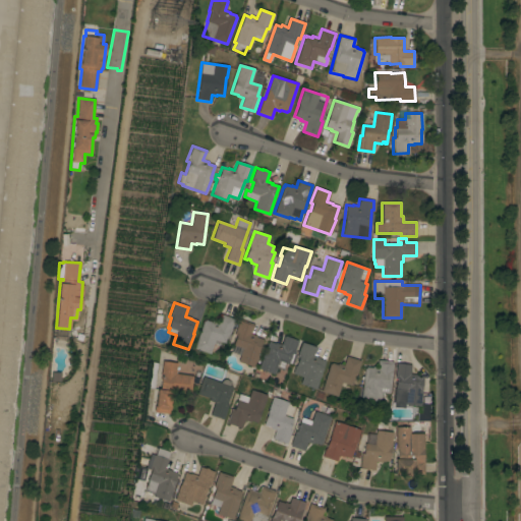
[(204,320),(211,323),(212,322),(218,323),(221,314),(234,319),(229,334),(228,334),(225,343),(222,343),(222,345),(214,342),(210,354),(194,349),(204,320)]
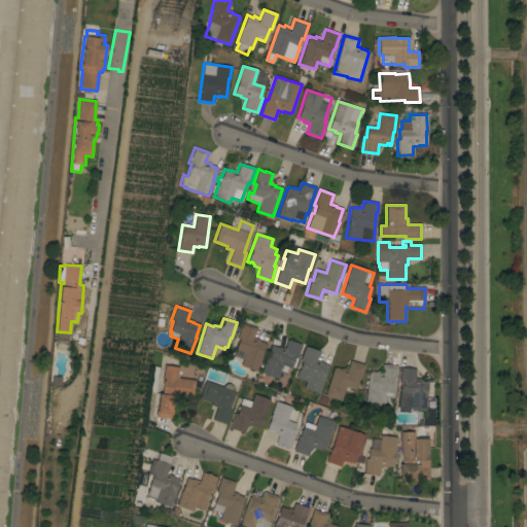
[(241,365),(244,356),(240,355),(241,351),(236,349),(239,339),(237,339),(242,323),(256,328),(253,338),(259,340),(258,341),(266,343),(261,355),(256,372),(241,365)]
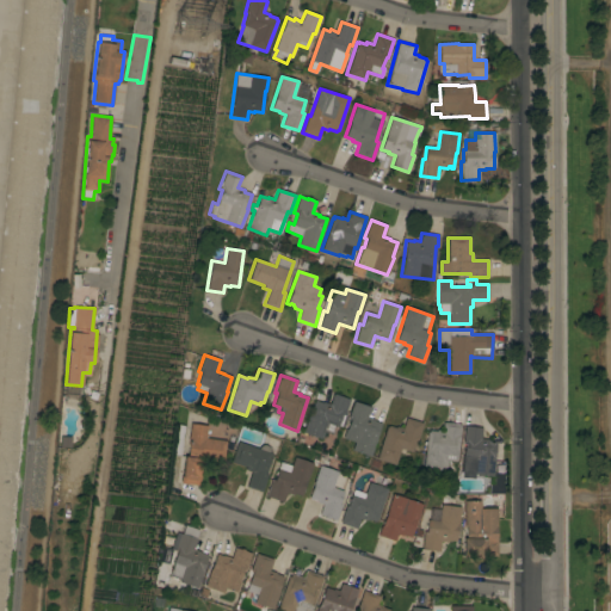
[(308,414),(309,414),(314,400),(322,403),(322,402),(329,405),(333,394),(350,400),(344,415),(346,417),(343,427),(326,421),(321,438),(303,432),(308,414)]
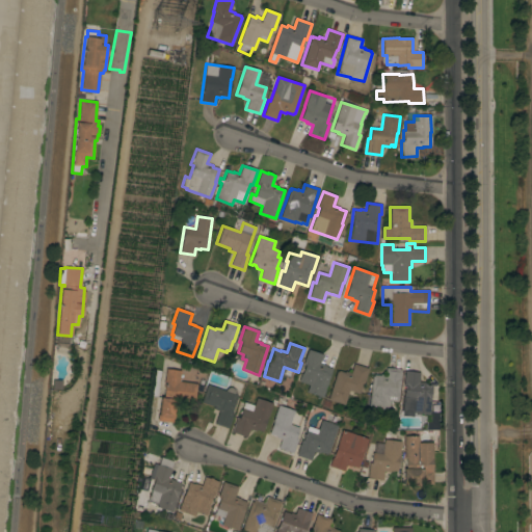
[(307,392),(309,383),(300,380),(302,374),(301,374),(304,365),(302,365),(308,349),(322,354),(319,364),(325,365),(325,366),(331,368),(327,381),(322,397),(307,392)]
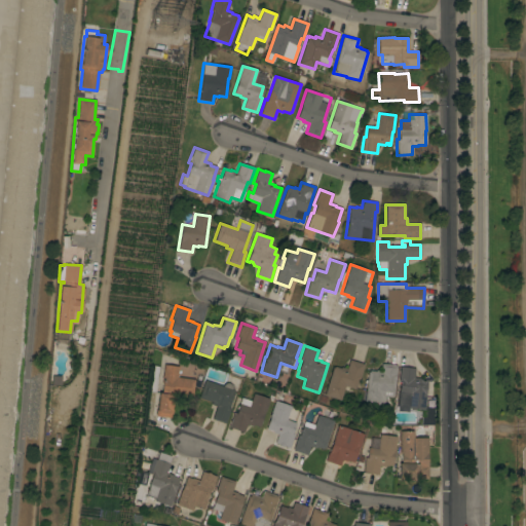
[(333,367),(334,368),(334,367),(340,369),(341,367),(346,369),(349,360),(364,364),(360,379),(358,379),(354,389),(344,386),(340,400),(324,395),(333,367)]
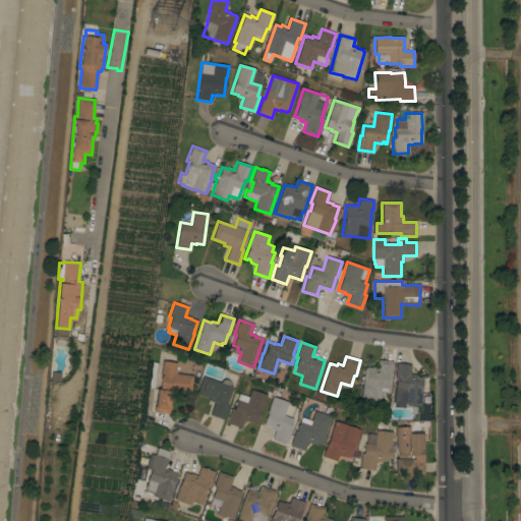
[(364,368),(365,368),(366,367),(371,367),(372,366),(377,367),(378,360),(393,362),(389,393),(381,392),(381,400),(361,398),(364,368)]
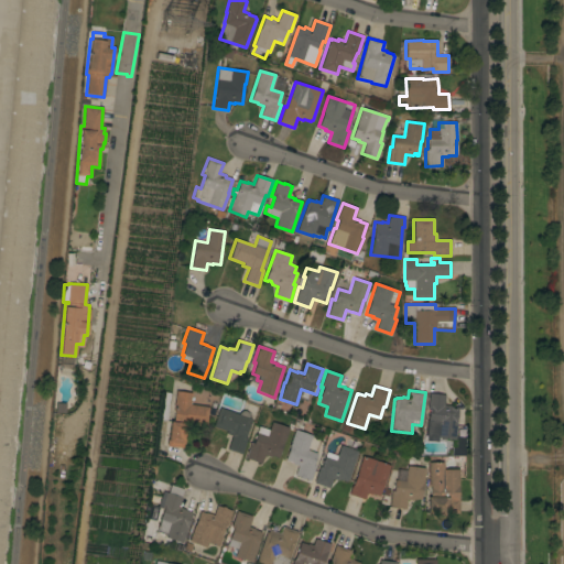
[(191,392),(190,404),(208,407),(208,409),(217,410),(214,415),(207,414),(206,426),(184,424),(182,447),(166,446),(169,421),(173,422),(175,391),(191,392)]
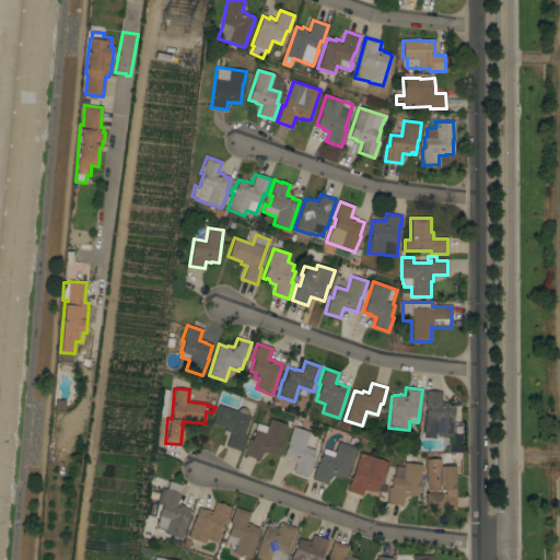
[(438,434),(423,433),(427,407),(424,407),(427,391),(442,393),(440,403),(447,403),(446,404),(455,405),(451,435),(438,434)]
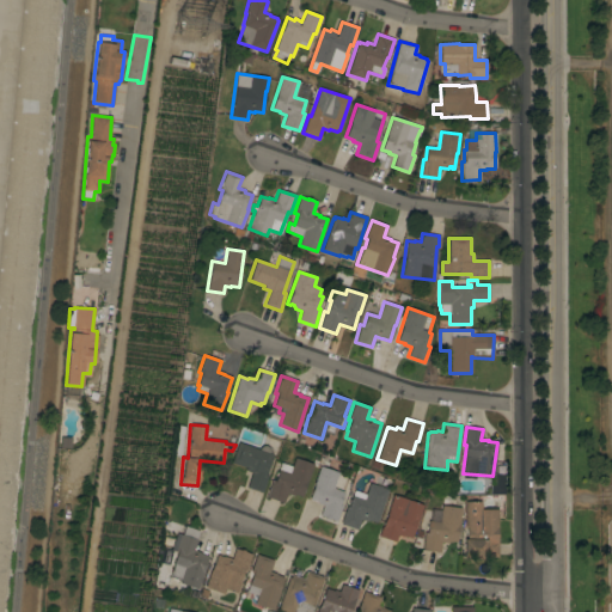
[(265,475),(268,476),(262,493),(246,488),(252,472),(246,470),(246,467),(232,463),(239,442),(259,450),(259,447),(263,446),(267,446),(269,447),(271,450),(270,453),(273,454),(265,475)]
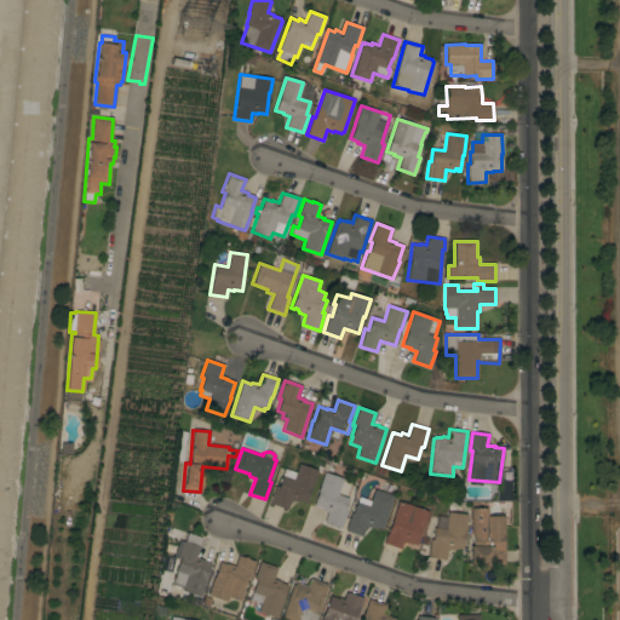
[(275,487),(279,487),(285,469),(296,472),(298,464),(317,470),(311,488),(310,487),(305,503),(298,500),(297,503),(290,500),(287,509),(270,504),(275,487)]
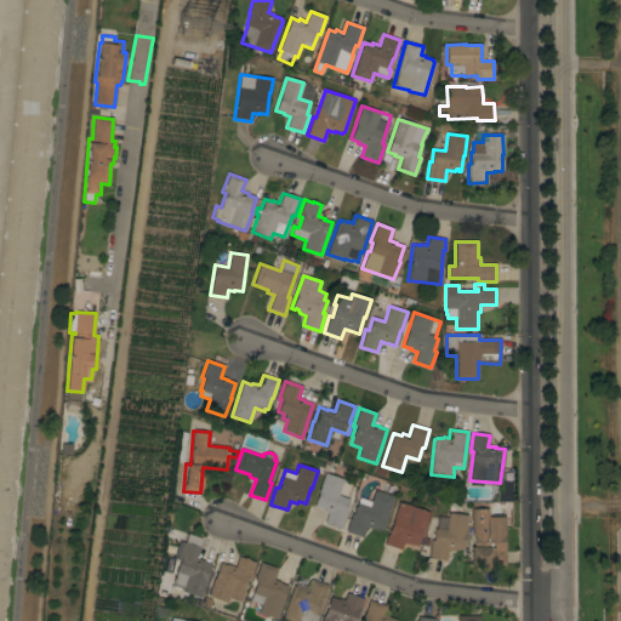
[(325,473),(343,479),(339,495),(349,499),(345,512),(347,513),(342,529),(334,527),(332,528),(330,527),(330,525),(325,523),(329,513),(322,511),(322,508),(314,506),(325,473)]
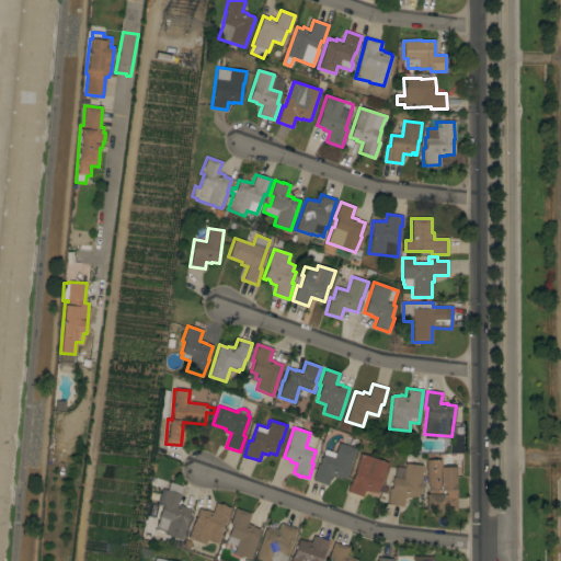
[(318,464),(319,465),(322,455),(324,455),(325,449),(335,453),(339,443),(355,448),(345,478),(344,478),(344,479),(338,477),(336,478),(331,476),(328,485),(312,480),(318,464)]
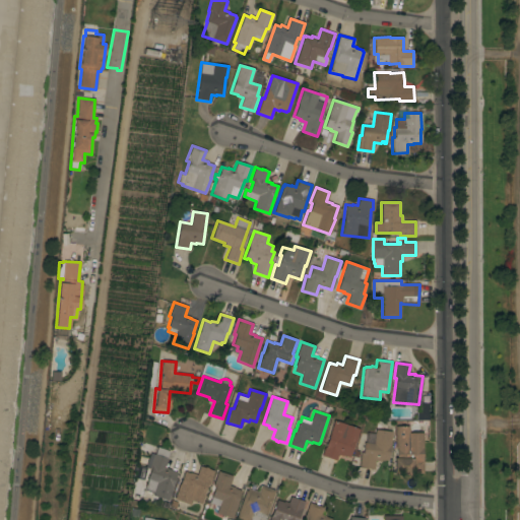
[(334,420),(360,429),(355,442),(354,442),(349,457),(342,455),(342,456),(338,454),(336,461),(322,456),(334,420)]
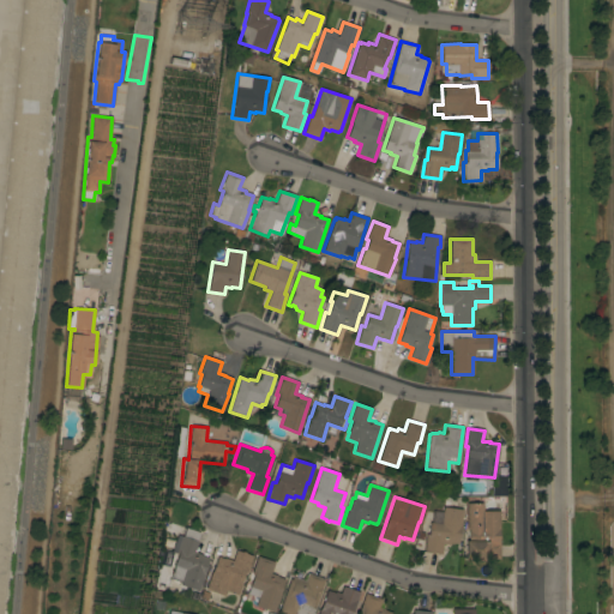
[(487,559),(487,561),(465,561),(465,541),(468,541),(468,529),(467,529),(467,503),(482,503),(482,511),(499,511),(499,559),(487,559)]
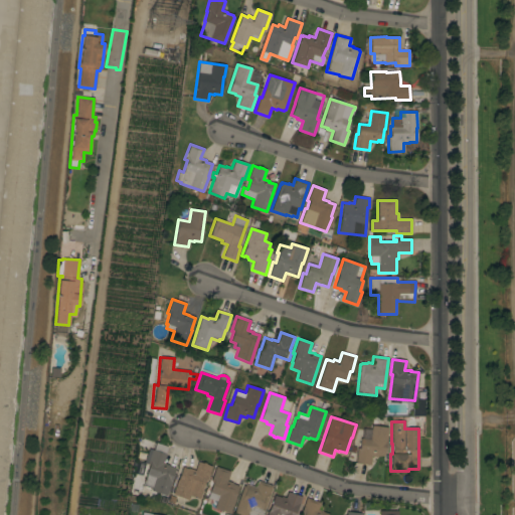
[(357,449),(359,449),(360,439),(362,439),(363,428),(371,430),(371,425),(388,427),(386,444),(385,444),(384,457),(377,456),(377,457),(371,456),(370,465),(355,463),(357,449)]
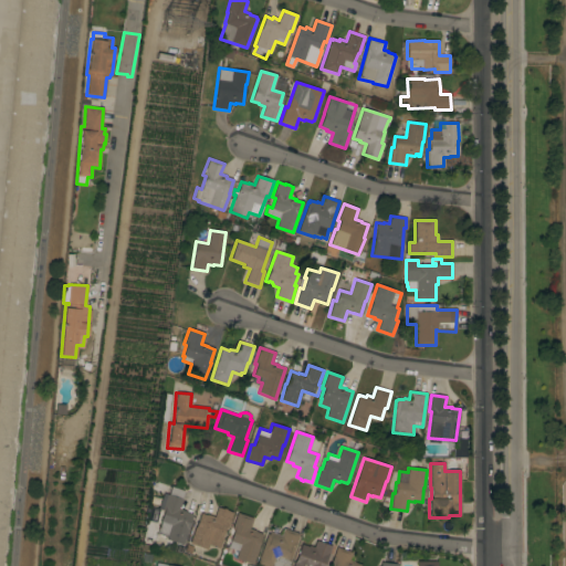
[(167,540),(164,548),(154,545),(158,534),(157,533),(161,522),(160,521),(164,511),(161,510),(167,494),(168,495),(171,486),(184,491),(181,499),(182,500),(179,509),(186,511),(185,512),(192,514),(188,528),(182,545),(167,540)]
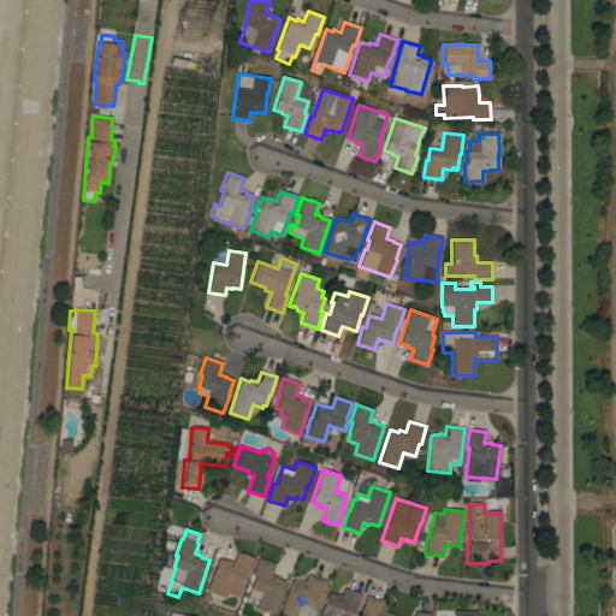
[(218,558),(226,561),(232,563),(236,552),(242,554),(246,554),(246,555),(254,558),(248,575),(244,574),(241,585),(242,585),(238,597),(226,593),(224,598),(206,592),(218,558)]
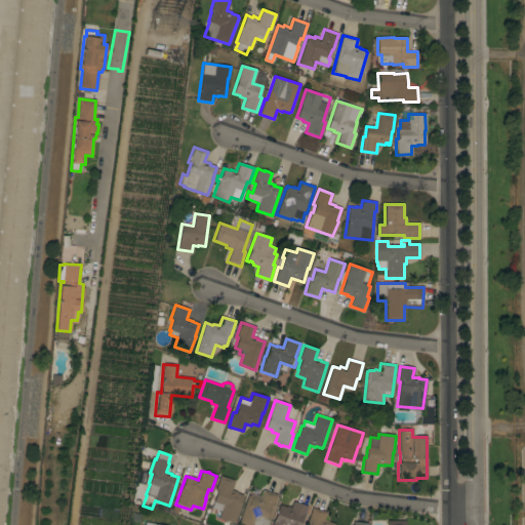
[(218,518),(220,511),(211,508),(216,492),(214,491),(219,476),(234,481),(231,490),(237,492),(236,493),(243,495),(239,508),(234,524),(218,518)]
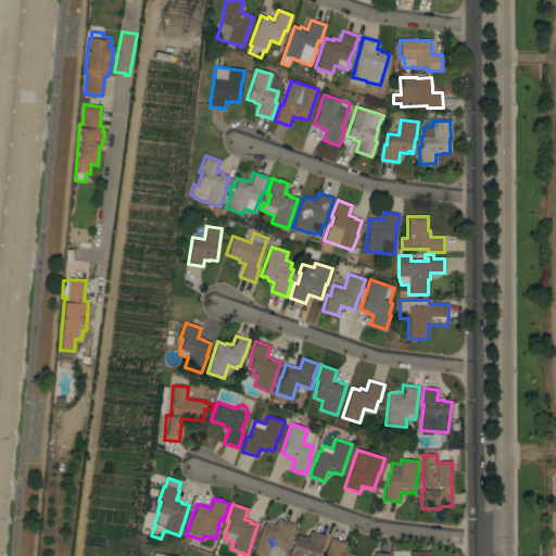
[(263,525),(264,525),(265,523),(270,526),(274,517),(293,525),(285,551),(286,551),(283,555),(258,555),(252,554),(263,525)]
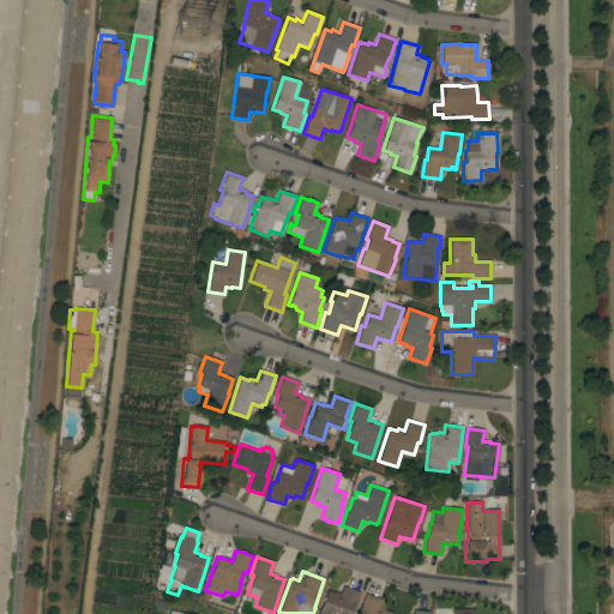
[(317,613),(319,608),(320,609),(326,590),(335,593),(335,591),(341,594),(343,587),(360,593),(356,602),(355,601),(350,613),(317,613)]
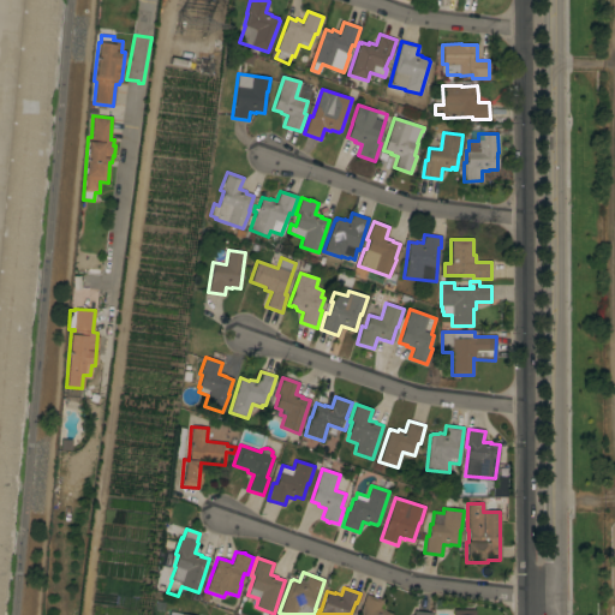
[(358,614),(365,595),(382,599),(380,608),(384,609),(384,611),(392,614),(390,614),(358,614)]
